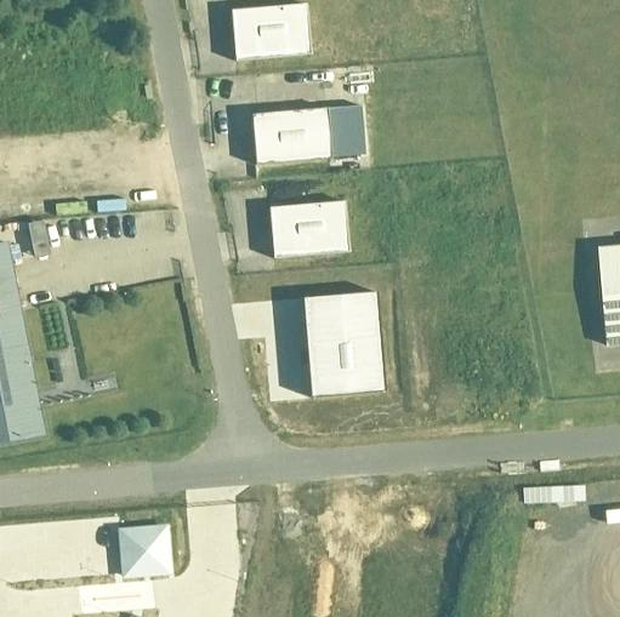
[(310,1),(229,7),(234,61),(313,55),(310,1)]
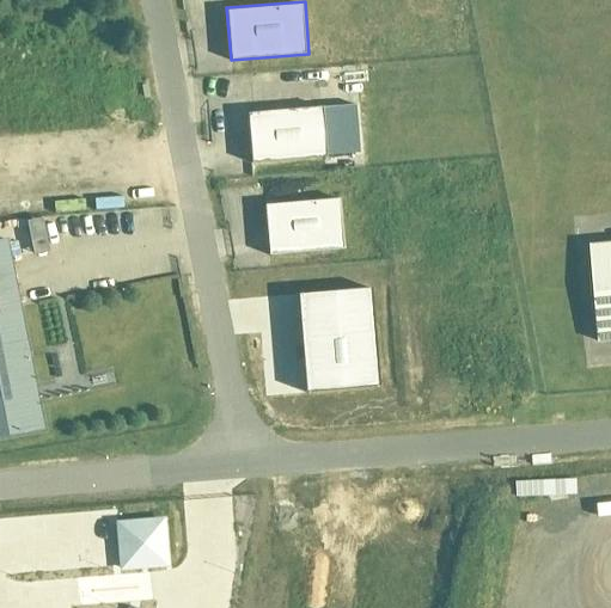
[(324,105),(251,110),(254,158),(327,153),(324,105)]
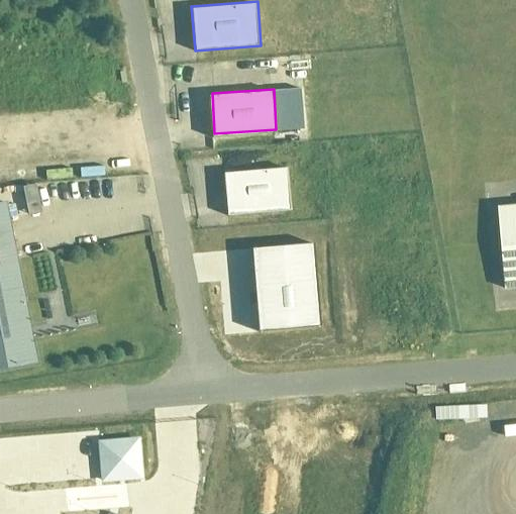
[(292,168),(228,173),(230,212),(295,207),(292,168)]
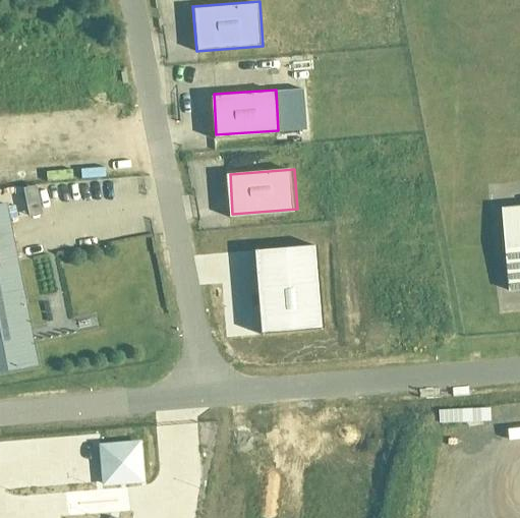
[(13,200),(0,203),(0,367),(41,360),(13,200)]
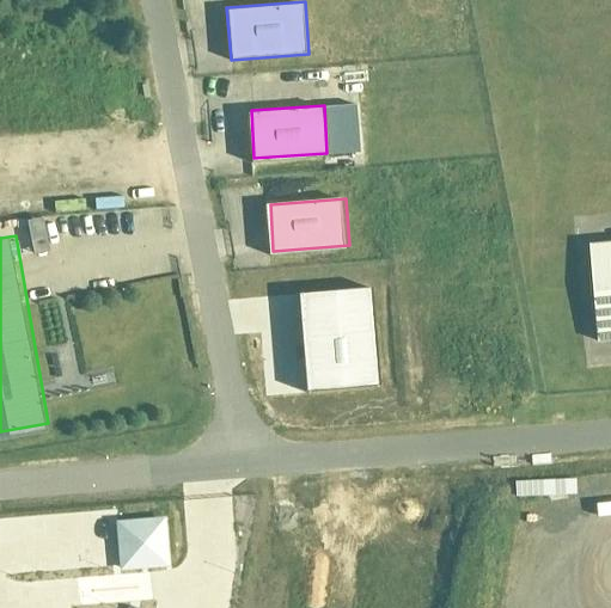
[(610,240),(588,243),(597,342),(610,339),(610,240)]
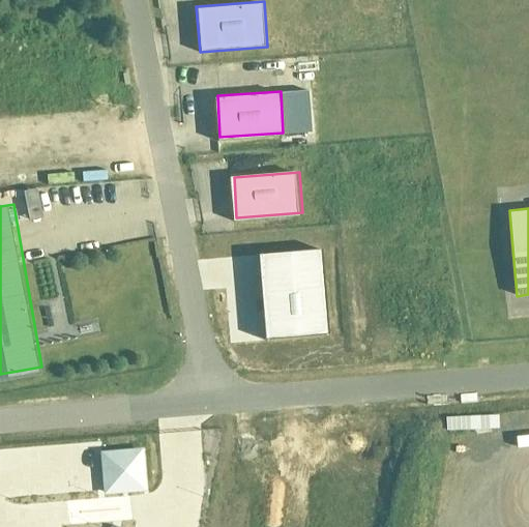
[(328,332),(320,249),(256,255),(263,339),(328,332)]
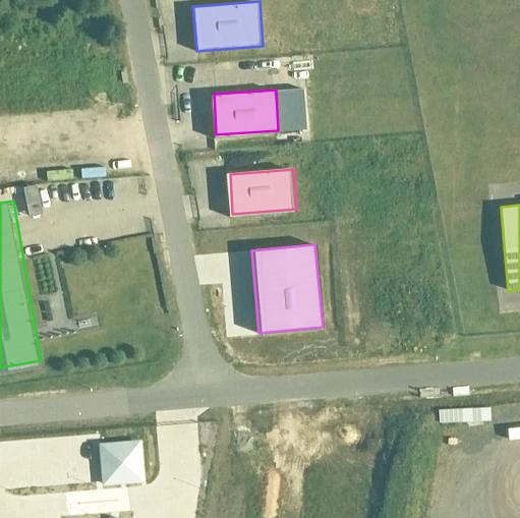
[(103,481),(140,478),(137,440),(100,443),(103,481)]
